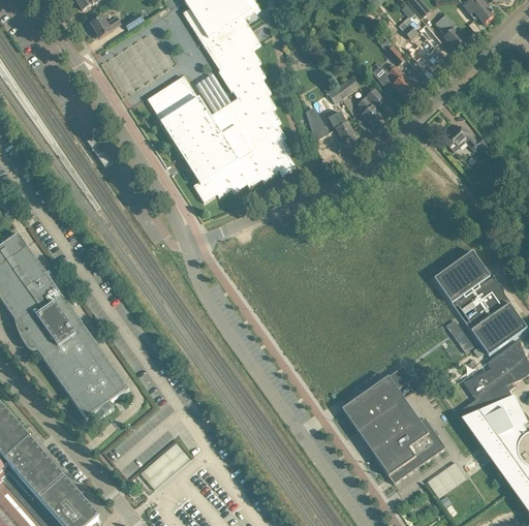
[(76,0),(83,9),(92,3),(93,4),(94,3),(94,2),(97,0),(76,0)]
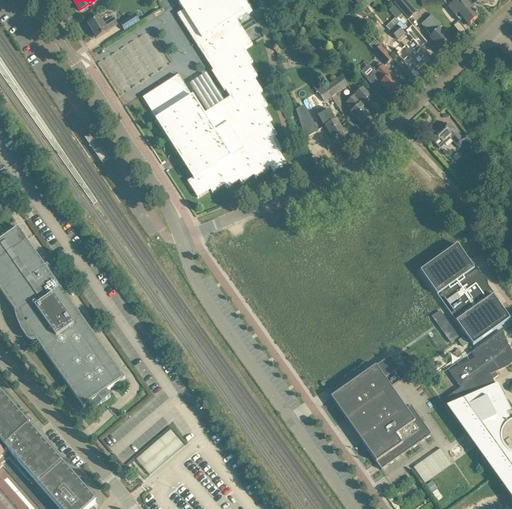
[(178,73),(143,95),(157,117),(155,118),(193,176),(187,179),(198,195),(210,187),(212,190),(225,182),(227,186),(239,178),(241,181),(254,173),(256,176),(269,167),(268,166),(270,164),(273,169),(286,160),(278,148),(281,146),(274,134),(277,132),(269,119),(272,117),(264,105),(267,103),(259,90),(262,88),(254,76),(257,74),(249,61),(252,59),(244,47),(252,42),(237,18),(252,9),(246,0),(179,0),(184,8),(178,12),(213,68),(212,69),(224,89),(226,87),(230,95),(225,98),(208,109),(203,112),(200,108),(178,73)]
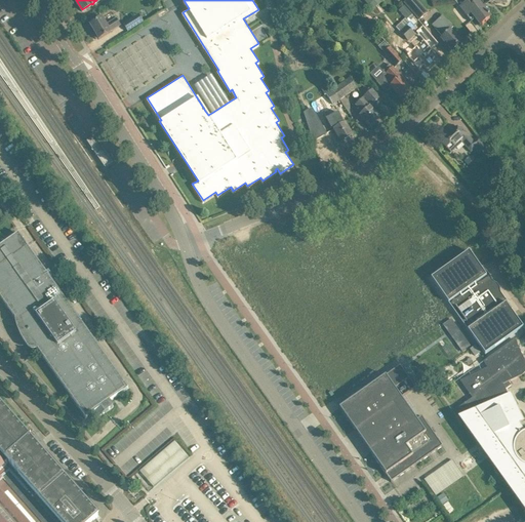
[(405,0),(419,16),(427,10),(417,0),(405,0)]
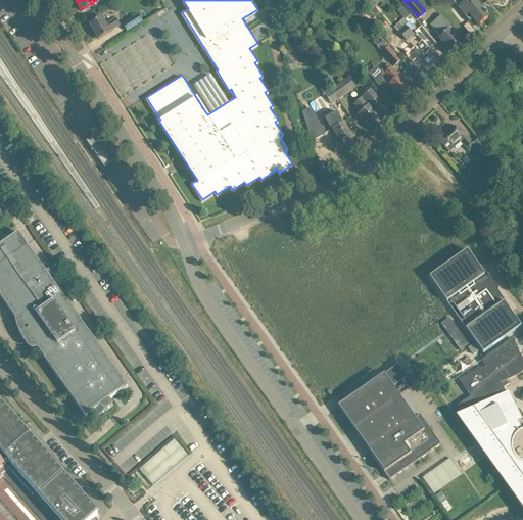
[(487,12),(478,0),(454,0),(465,14),(469,10),(478,22),(488,14),(486,12),(487,12)]
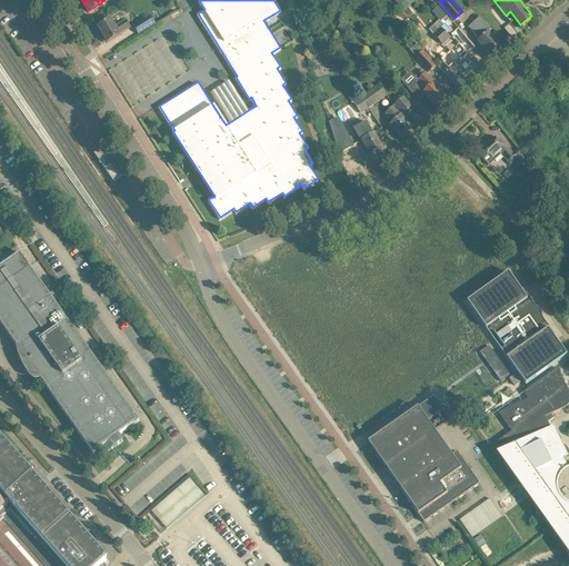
[(439,2),(432,8),(440,17),(441,18),(448,12),(439,2)]
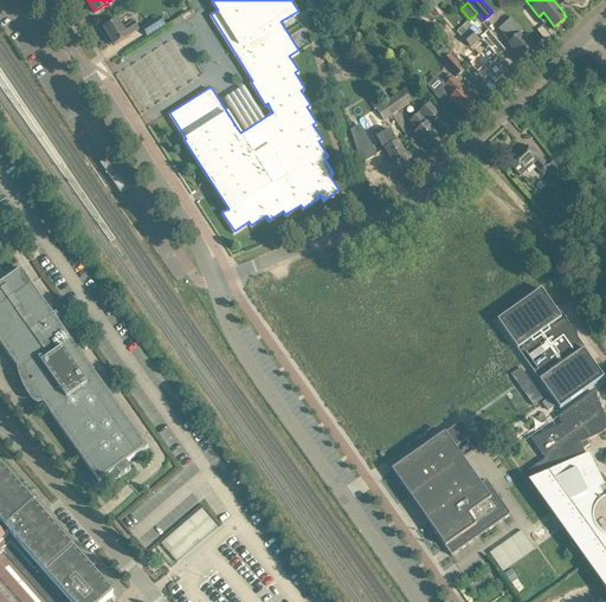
[(160,14),(142,25),(147,33),(165,23),(160,14)]
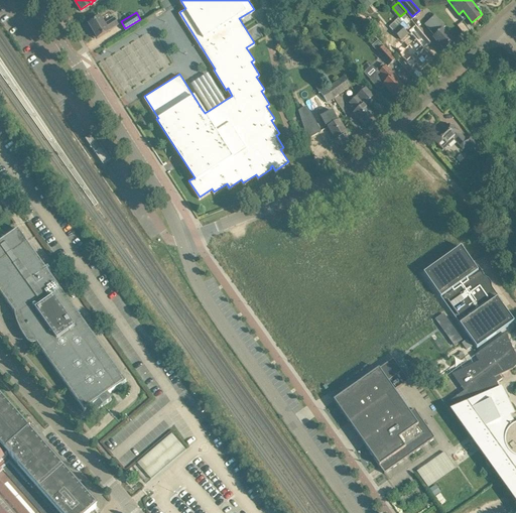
[(454,37),(442,26),(445,24),(434,13),(424,22),(434,33),(432,35),(443,46),(454,37)]
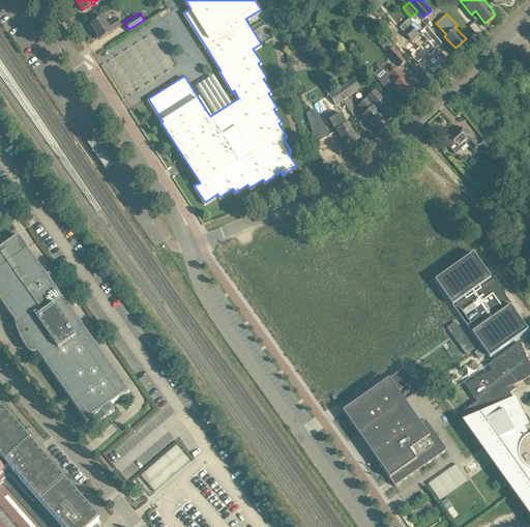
[(91,23),(99,37),(112,30),(112,29),(121,23),(118,17),(108,23),(102,16),(91,23)]
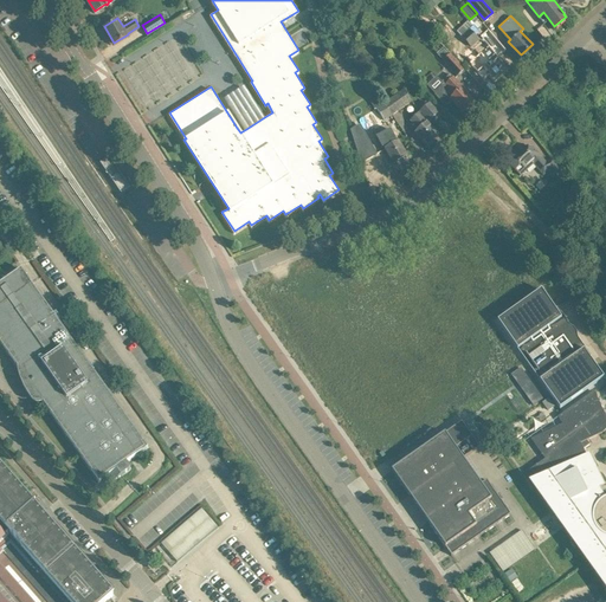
[(484,23),(463,36),(471,45),(490,28),(484,23)]
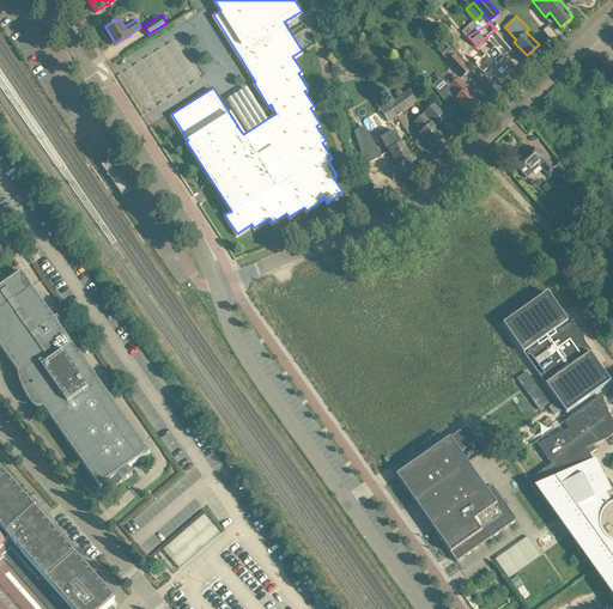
[(472,54),(471,56),(477,64),(491,81),(496,77),(502,85),(517,72),(507,59),(514,52),(496,30),(486,38),(495,48),(487,55),(481,48),(479,48),(477,48),(473,52),(472,54)]
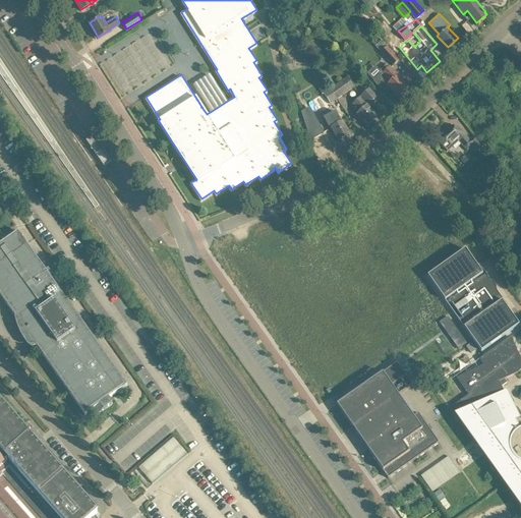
[(381,50),(393,63),(399,58),(387,45),(381,50)]
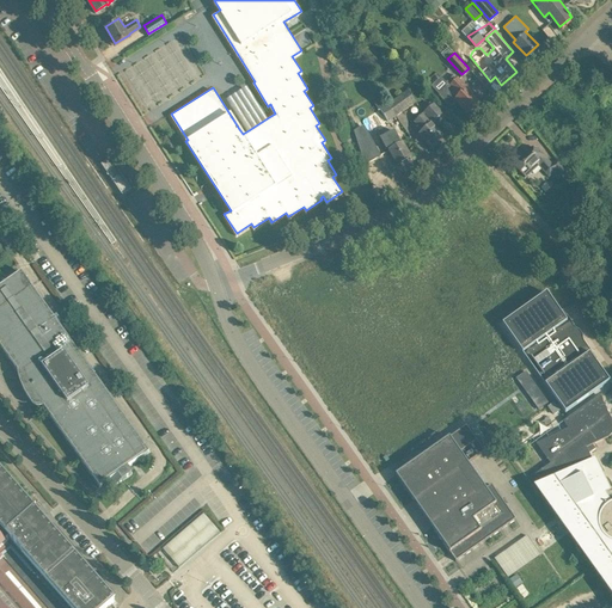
[(454,72),(436,90),(450,103),(456,98),(467,110),(478,100),(472,93),(473,92),(467,85),(466,85),(454,72)]
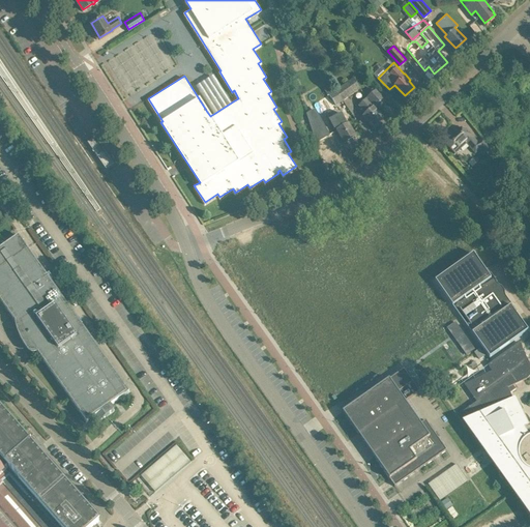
[(197,85),(215,113),(233,101),(215,74),(197,85)]
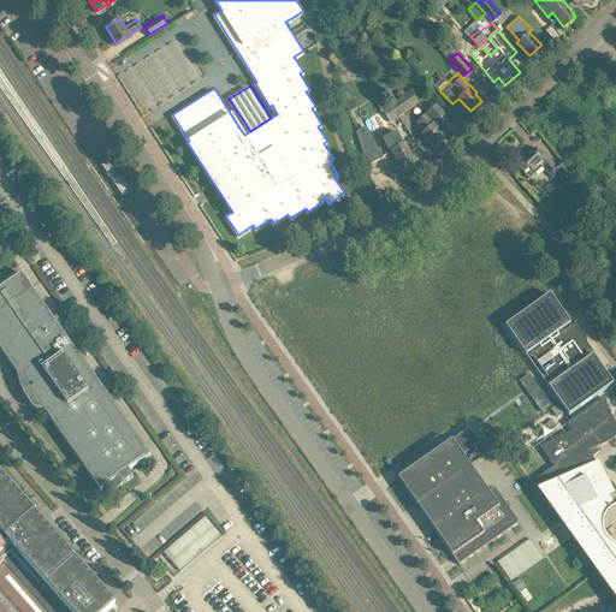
[(410,89),(390,102),(400,114),(419,101),(410,89)]
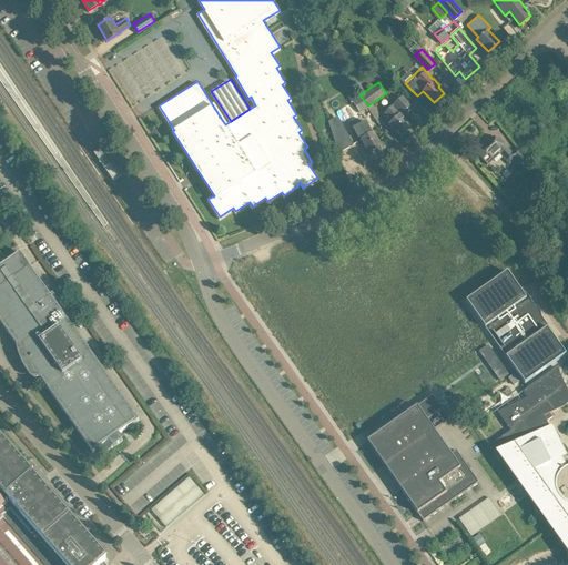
[(394,101),(384,110),(392,119),(389,122),(401,134),(411,124),(401,113),(411,103),(402,94),(401,94),(399,93),(393,99),(394,101)]
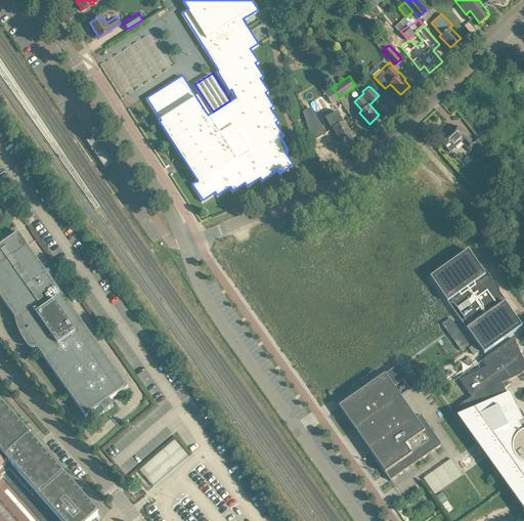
[(340,97),(332,87),(325,91),(332,102),(340,97)]
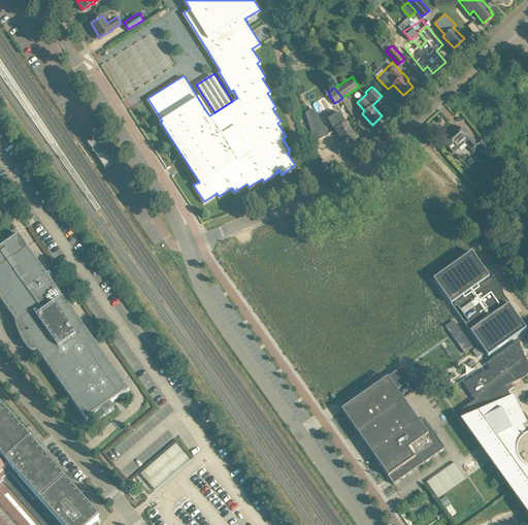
[(314,106),(305,111),(315,140),(328,132),(314,106)]
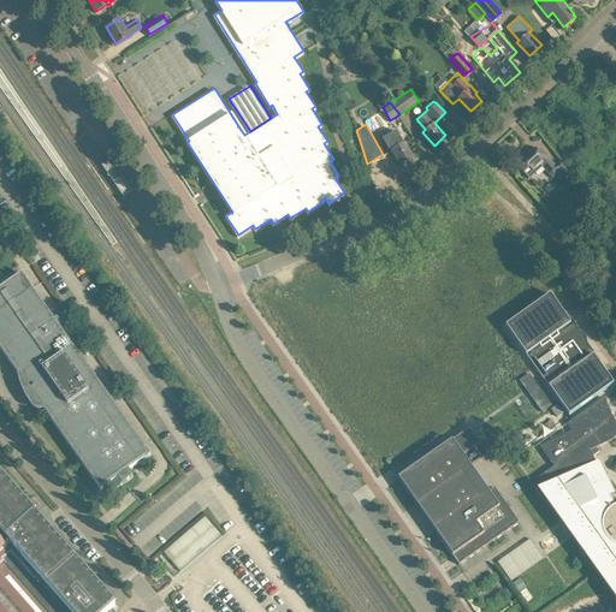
[(392,150),(401,164),(414,156),(398,129),(383,137),(391,152),(392,150)]
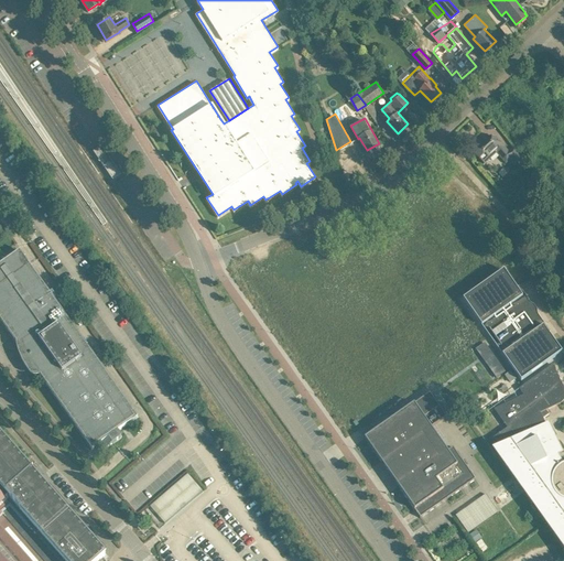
[(470,147),(478,154),(484,161),(497,150),(506,161),(511,158),(513,163),(522,159),(514,146),(508,149),(496,135),(488,135),(481,140),(479,138),(470,147)]
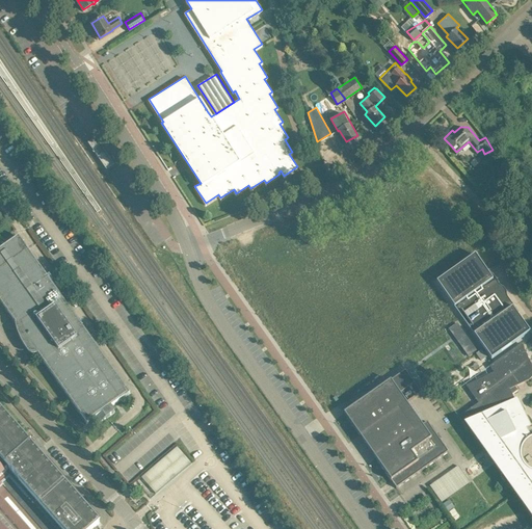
[(496,181),(498,186),(503,183),(499,175),(494,178),(496,181)]
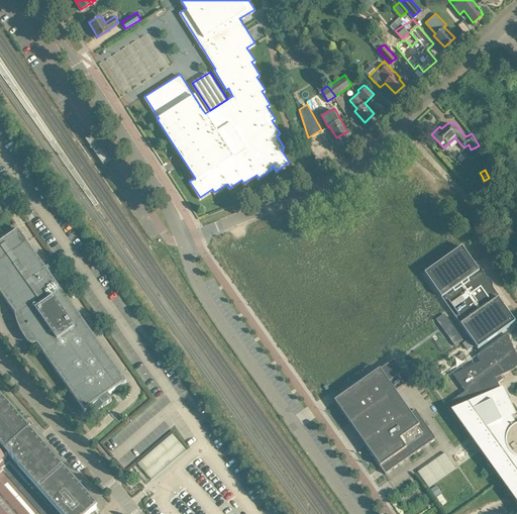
[(108,392),(126,379),(18,227),(16,228),(17,229),(0,241),(0,290),(15,312),(15,313),(16,314),(22,327),(25,329),(28,330),(35,330),(36,337),(29,341),(30,342),(34,339),(85,409),(95,401),(99,406),(97,407),(97,408),(110,399),(111,397),(110,395),(108,392)]
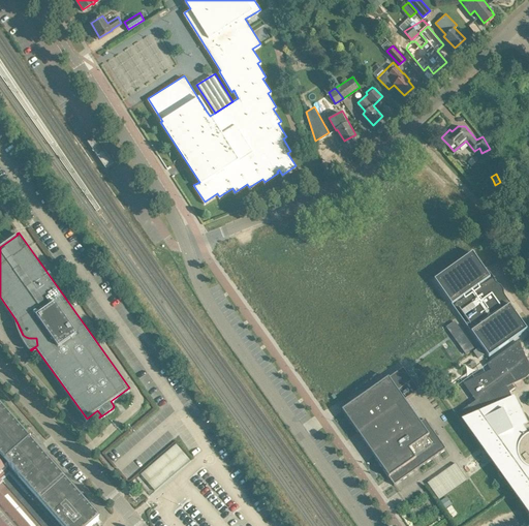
[(472,251),(434,278),(489,354),(527,328),(515,310),(516,309),(487,268),(486,269),(472,251)]
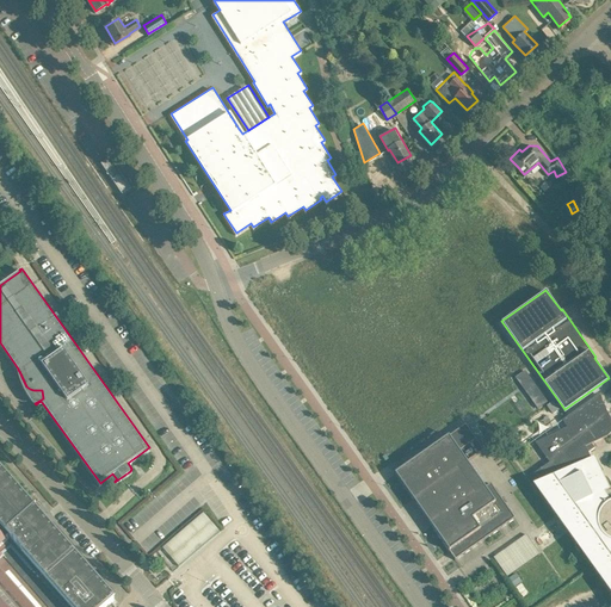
[(530,377),(525,369),(516,376),(520,383),(530,377)]
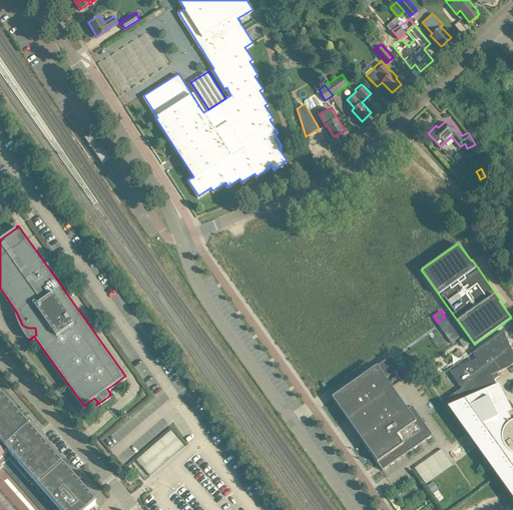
[(447,335),(448,337),(449,339),(451,341),(459,336),(454,329),(446,335),(447,335)]
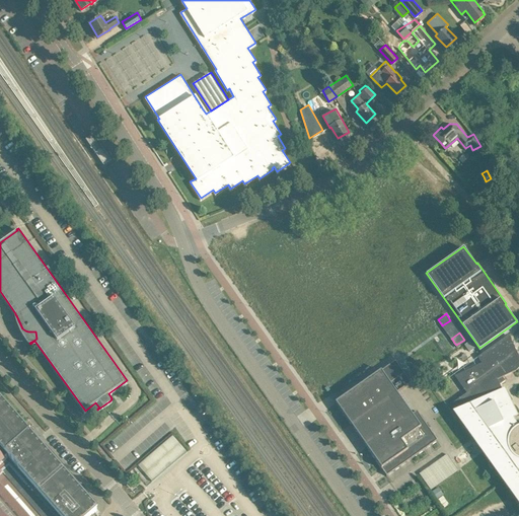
[(480,353),(477,355),(482,361),(476,364),(475,363),(464,368),(465,370),(455,374),(467,391),(448,404),(455,415),(457,414),(518,501),(518,424),(518,425),(517,422),(518,421),(517,417),(515,418),(514,416),(517,414),(505,387),(503,388),(500,382),(505,378),(503,375),(515,369),(518,366),(518,364),(518,354),(509,334),(480,353)]
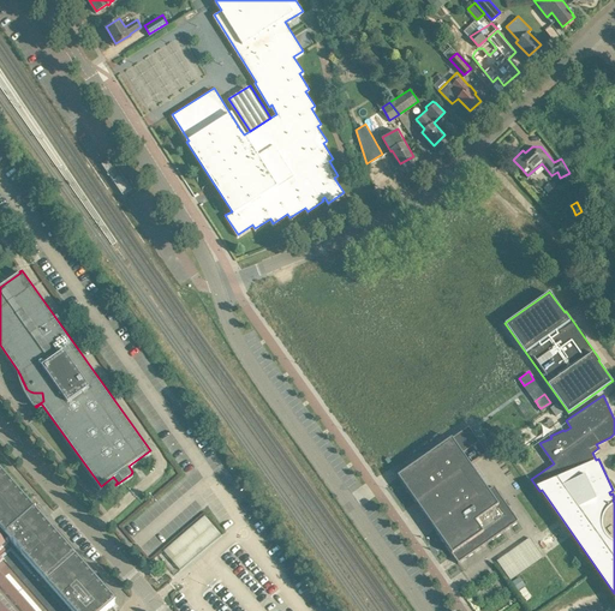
[(556,401),(550,406),(556,414),(562,409),(556,401)]
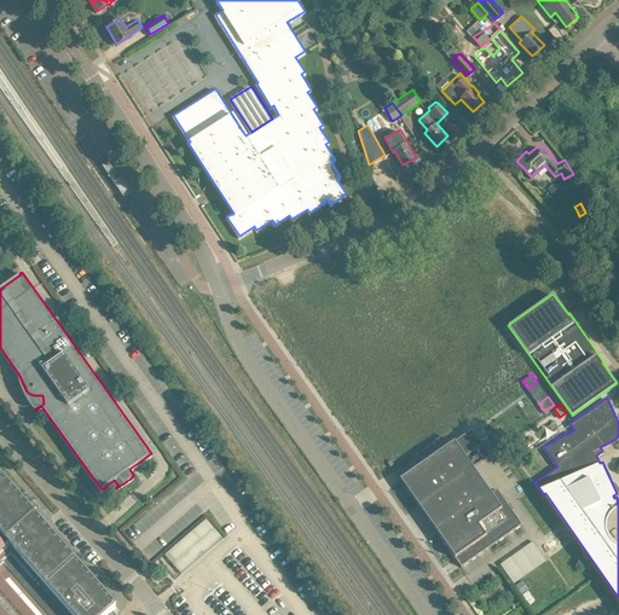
[(472,428),(400,477),(418,504),(440,527),(437,531),(455,556),(460,562),(461,564),(463,563),(490,545),(508,533),(514,528),(521,522),(497,487),(495,489),(486,494),(468,469),(476,463),(490,453),(472,428)]
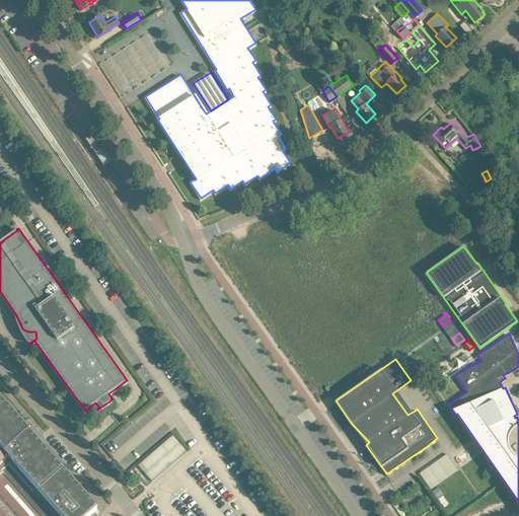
[(0,515),(87,515),(97,508),(0,396),(0,515)]
